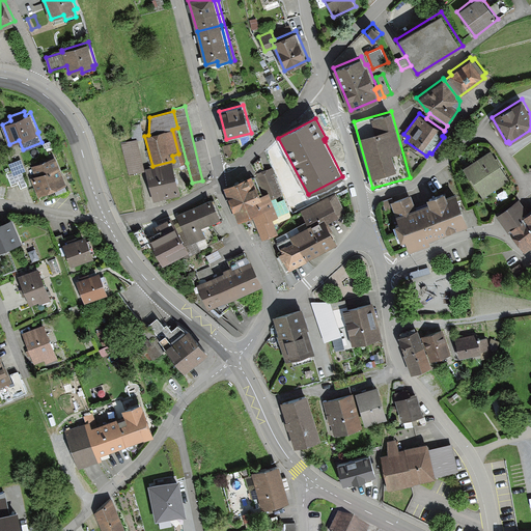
[(129,175),(145,170),(138,141),(144,139),(141,122),(132,124),(132,134),(133,140),(120,143),(129,175)]
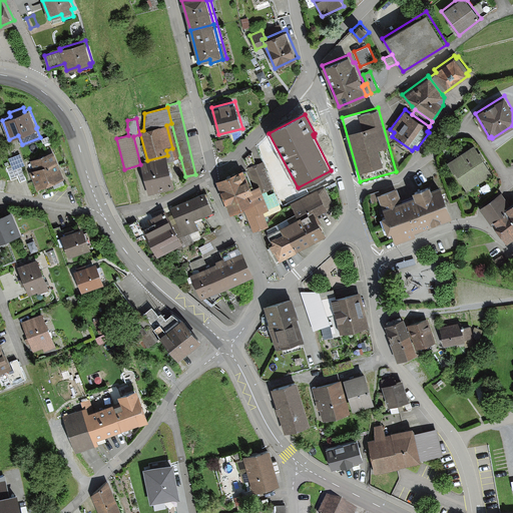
[(180,157),(171,123),(166,125),(172,148),(166,150),(167,155),(168,160),(180,157)]
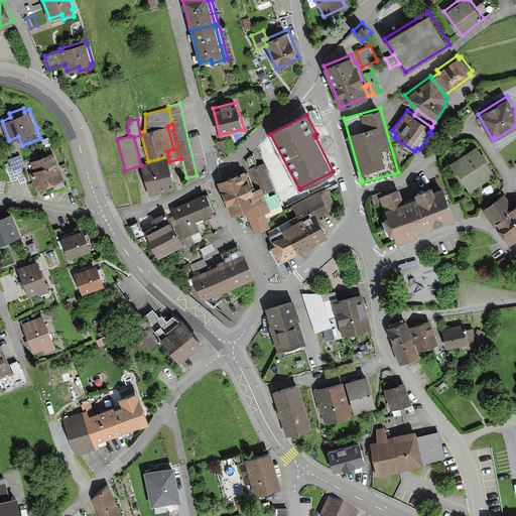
[(220,153),(229,150),(226,139),(217,141),(220,153)]
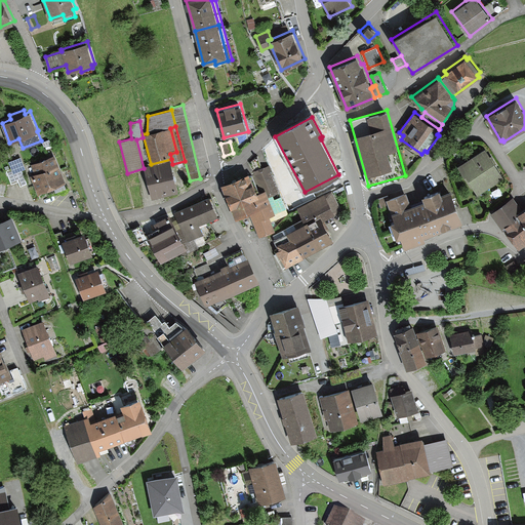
[(486,148),(458,164),(477,195),(505,178),(486,148)]
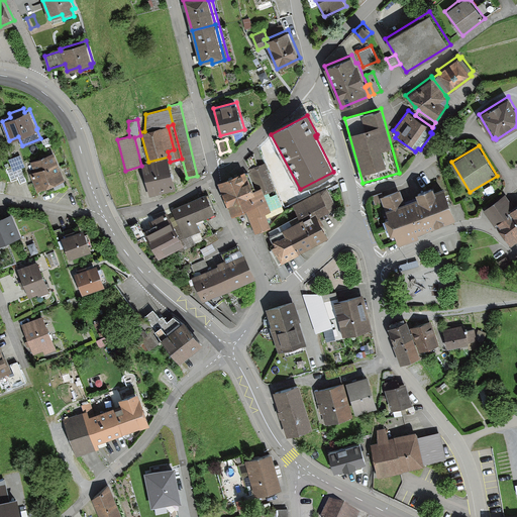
[(37,190),(66,179),(55,151),(30,161),(34,171),(30,173),(37,190)]
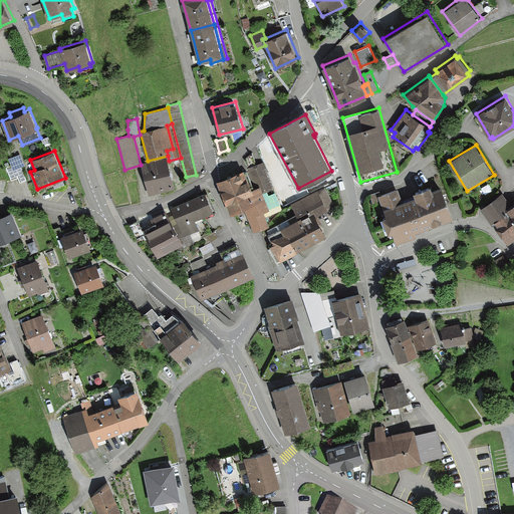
[(263,192),(274,188),(265,167),(267,167),(265,161),(257,164),(253,152),(245,159),(255,187),(260,185),(263,192)]
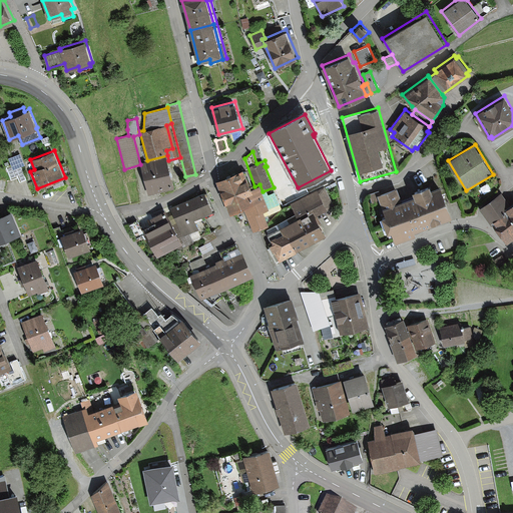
[(20,182),(27,179),(22,166),(25,164),(21,153),(9,157),(11,164),(6,166),(12,180),(18,177),(20,182)]
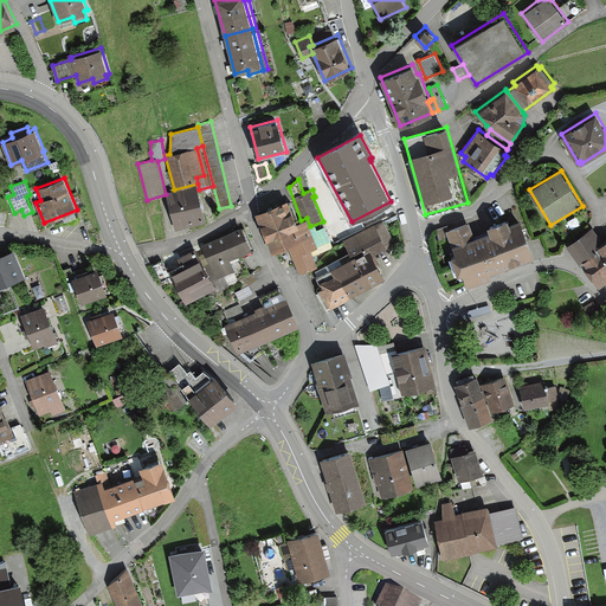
[(175,229),(207,221),(199,189),(198,184),(174,189),(166,192),(175,229)]
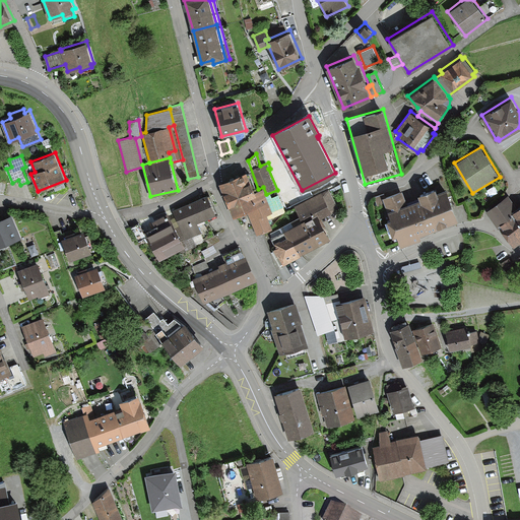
[(218,182),(234,216),(247,210),(257,236),(274,228),(268,213),(274,211),(266,194),(263,187),(258,189),(255,190),(251,180),(250,180),(246,171),(218,182)]
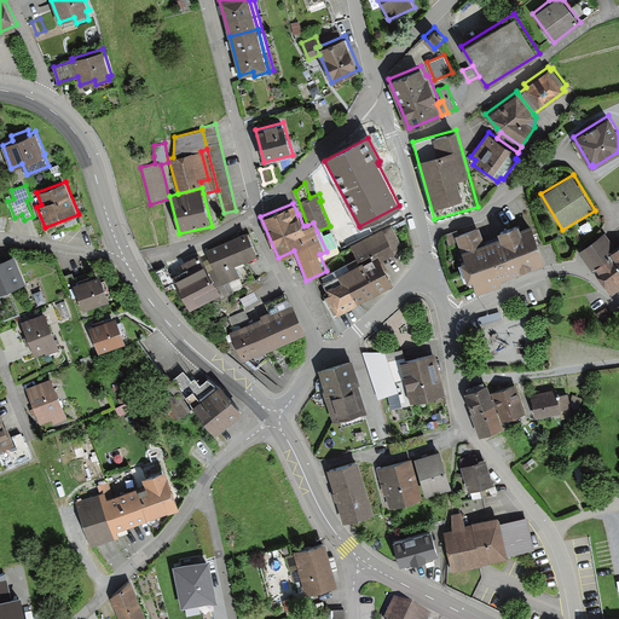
[(499,277),(545,261),(531,221),(521,225),(519,220),(497,229),(499,233),(485,239),(480,224),(456,232),(456,230),(445,233),(450,246),(458,243),(464,258),(461,258),(468,278),(473,276),(479,290),(501,283),(499,277)]
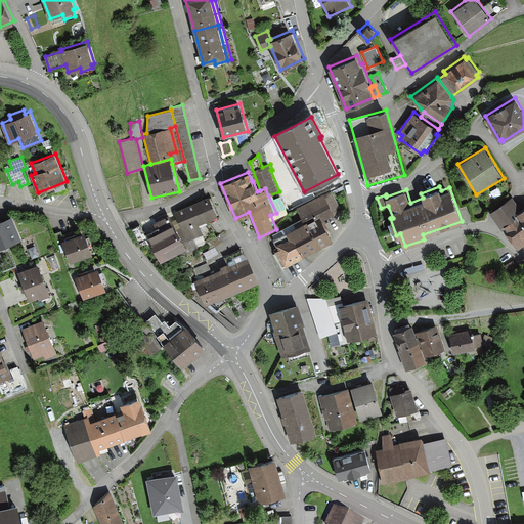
[(342,210),(332,189),(297,207),(302,218),(304,221),(307,220),(308,221),(320,215),(322,219),(342,210)]
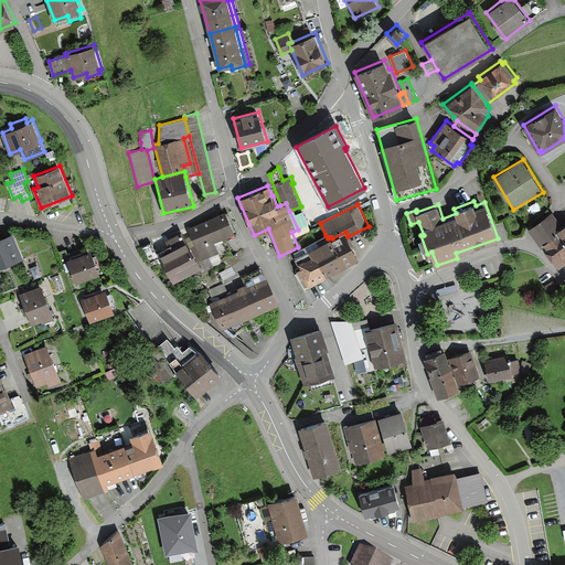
[(226,237),(237,232),(226,210),(188,227),(200,256),(198,257),(205,270),(234,253),(226,237)]
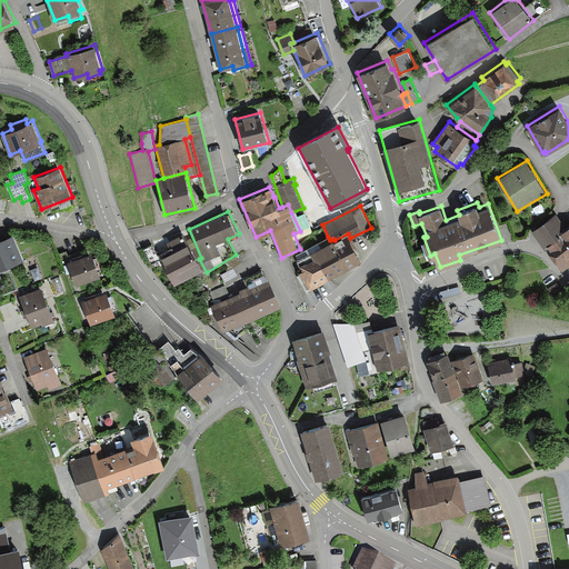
[(556,213),(533,229),(562,269),(568,263),(568,223),(566,227),(556,213)]
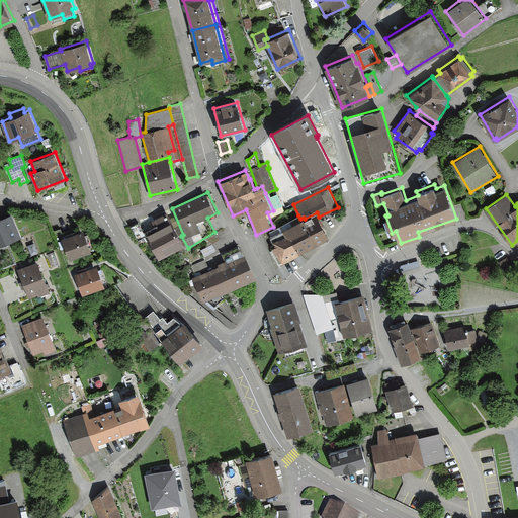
[(155,225),(143,231),(139,222),(131,226),(139,241),(146,237),(147,240),(150,239),(159,258),(173,250),(175,254),(188,248),(181,236),(167,211),(152,220),(155,225)]
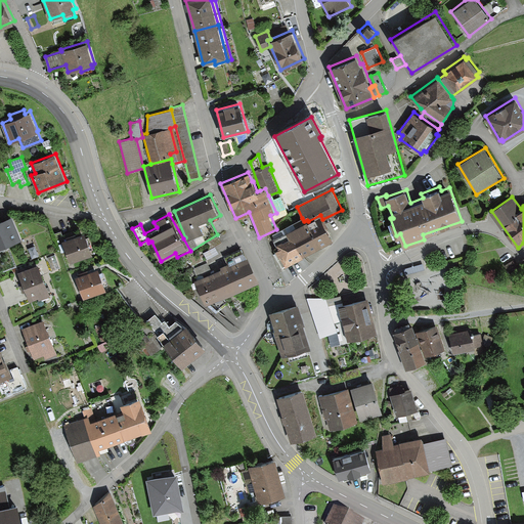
[(0,248),(22,238),(12,215),(0,219),(0,248)]
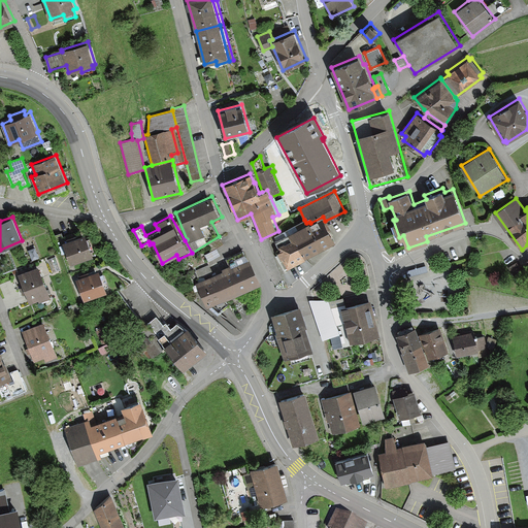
[(277,251),(288,269),(306,259),(306,258),(336,242),(325,221),(323,217),(310,223),(309,222),(306,223),(304,220),(284,230),(285,232),(274,237),(281,250),(277,251)]
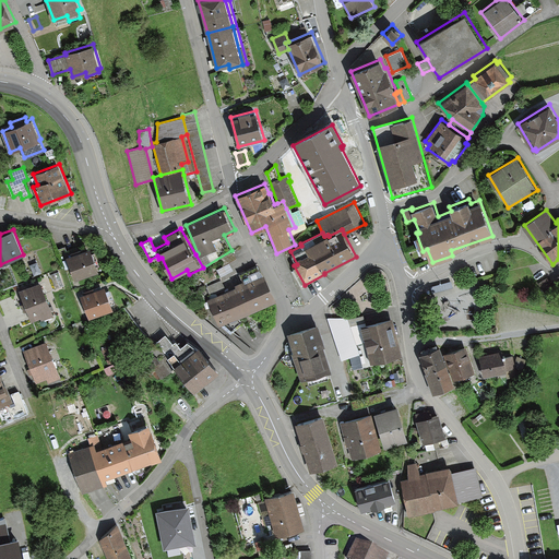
[(66,256),(68,256),(64,246),(59,248),(62,260),(67,259),(66,256)]
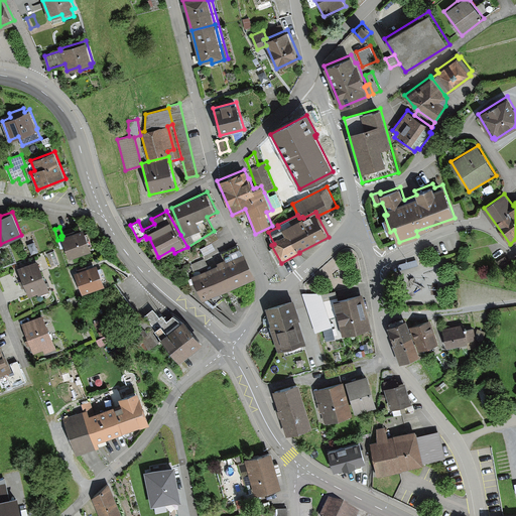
[(61,239),(70,258),(92,250),(84,228),(62,236),(60,236),(61,239)]
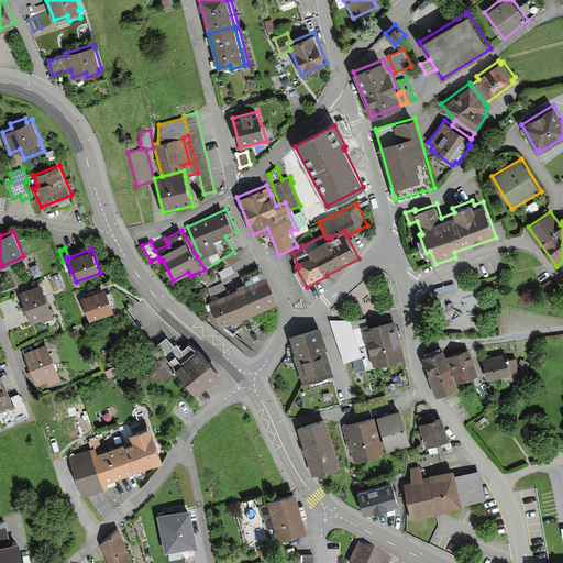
[(224,268),(239,260),(234,253),(220,261),(224,268)]
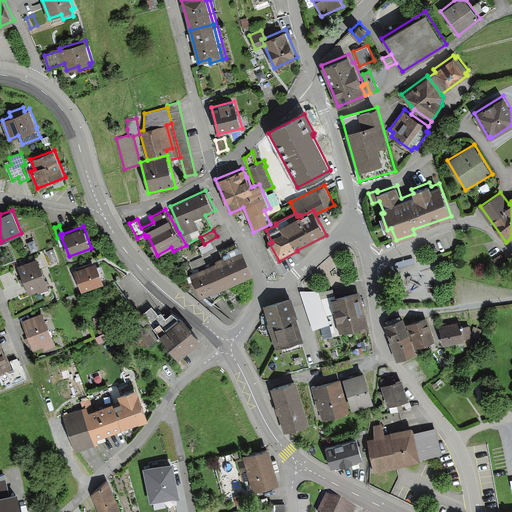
[(38,249),(34,239),(27,242),(31,252),(38,249)]
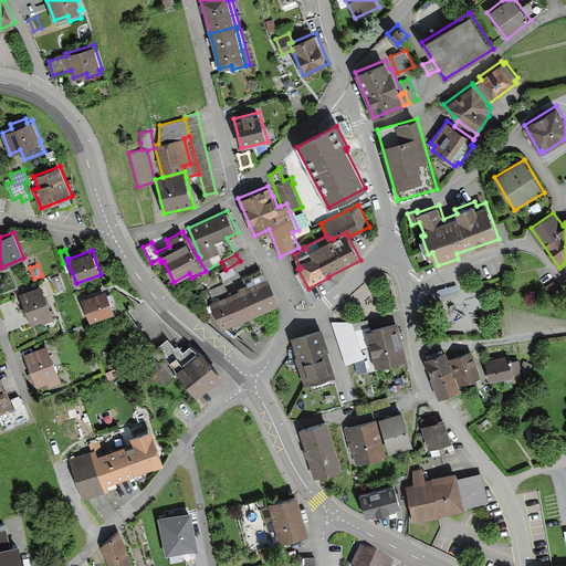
[(222,331),(280,303),(268,276),(266,276),(261,269),(243,276),(247,283),(238,287),(239,290),(229,294),(224,282),(207,292),(211,302),(209,303),(222,331)]
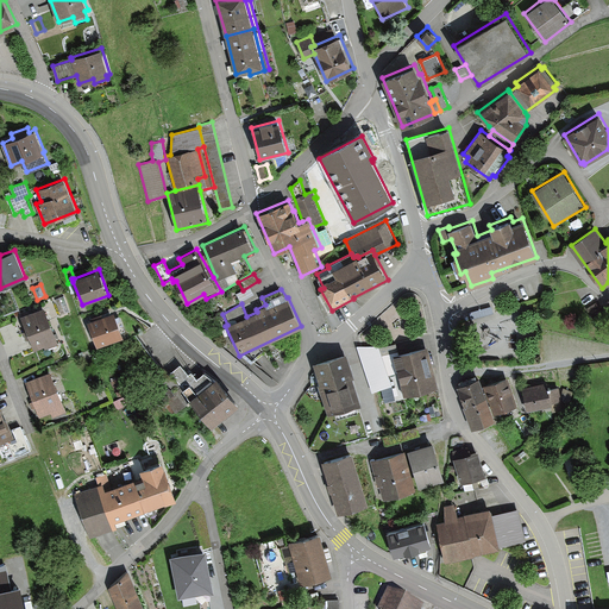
[(70,311),(64,295),(55,299),(61,314),(70,311)]
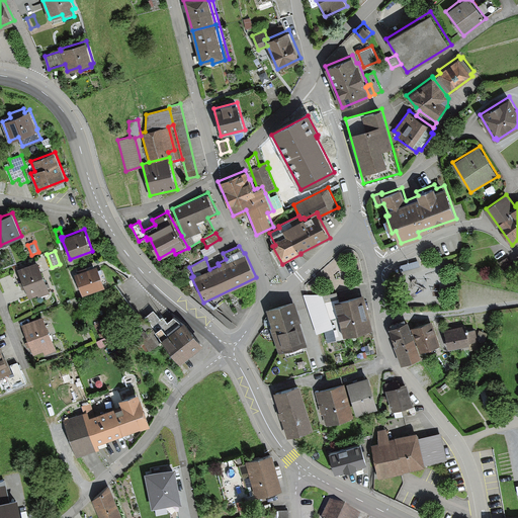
[(506,271),(514,266),(507,256),(499,262),(506,271)]
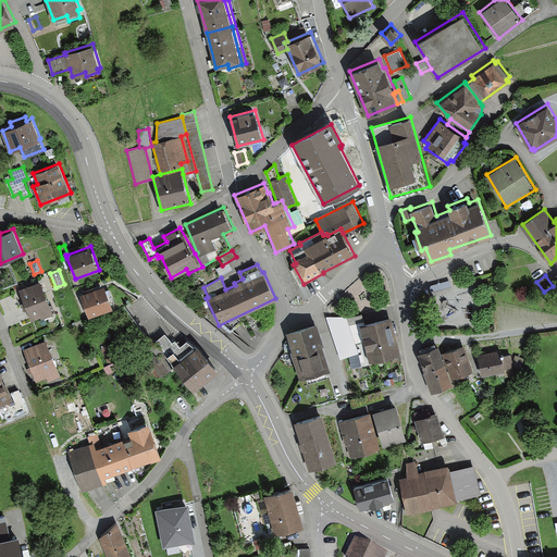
[(41,319),(54,313),(41,280),(19,288),(32,320),(41,317),(41,319)]
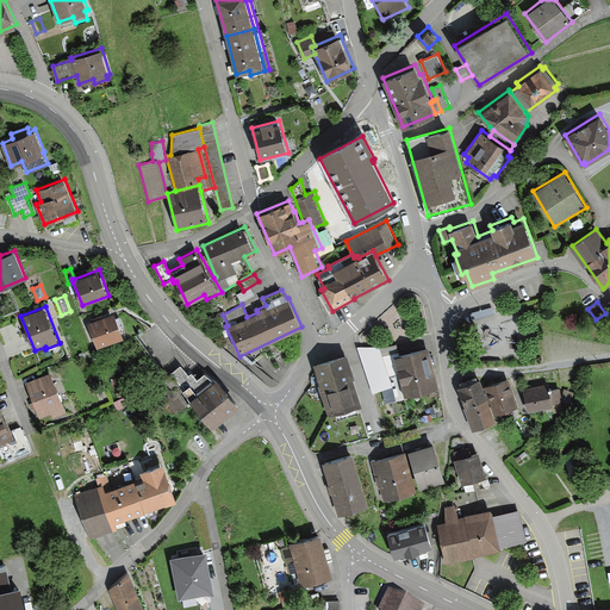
[(492,306),(470,312),(472,319),(495,313),(492,306)]
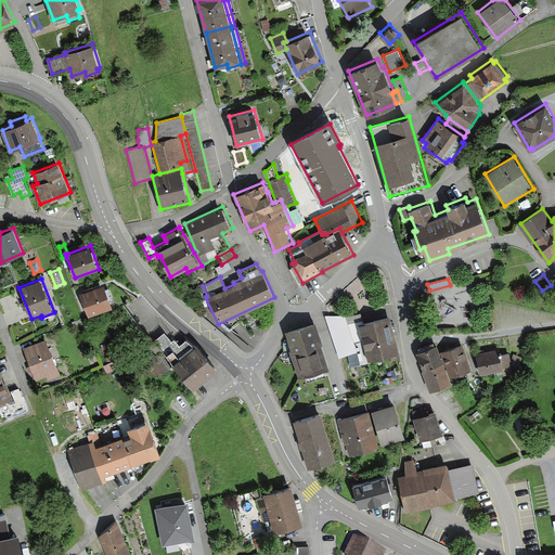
[(103,286),(79,295),(88,319),(113,309),(103,286)]
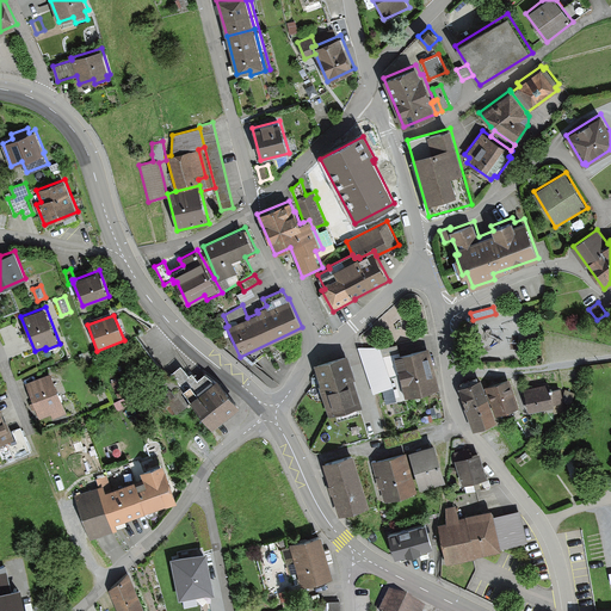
[(167,376),(137,335),(130,341),(167,392),(164,394),(177,411),(191,401),(184,392),(185,390),(172,372),(167,376)]
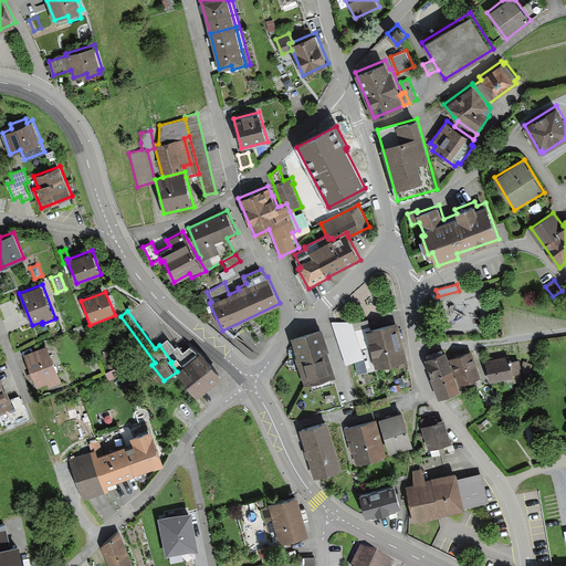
[(346,364),(365,358),(362,348),(370,346),(366,328),(370,327),(368,318),(353,322),(353,321),(332,321),(346,364)]
